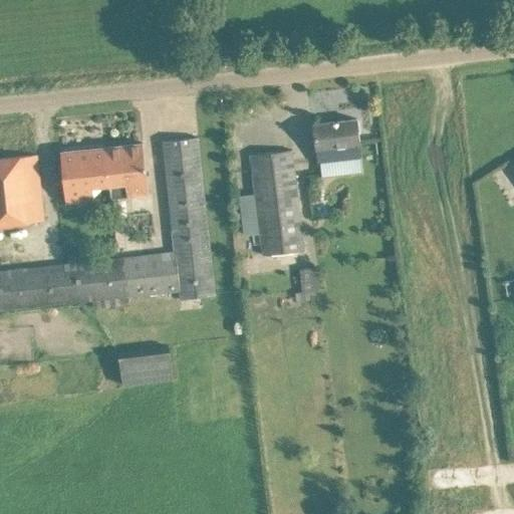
[(313,123),(318,162),(361,157),(356,118),(313,123)]
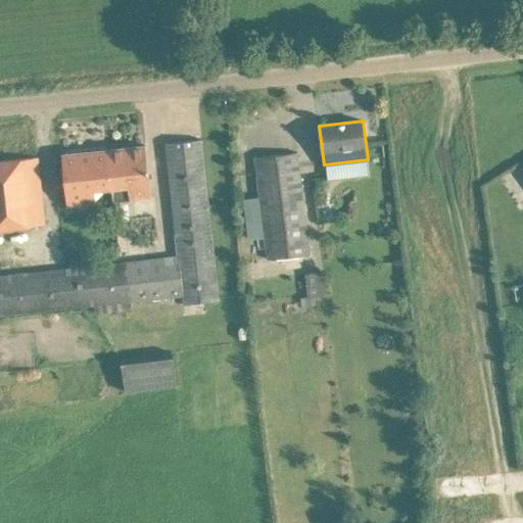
[(179,254),(164,256),(120,262),(121,264),(128,263),(132,301),(183,295),(184,300),(219,297),(201,139),(165,143),(174,216),(179,254)]
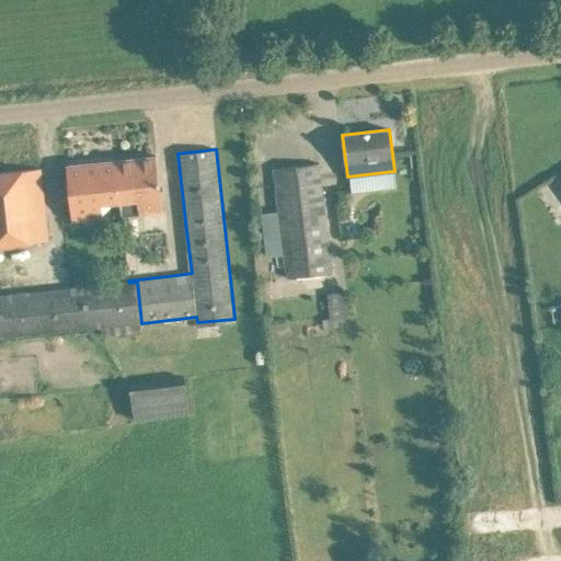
[(115,160),(121,203),(119,203),(121,217),(162,213),(156,156),(115,160)]
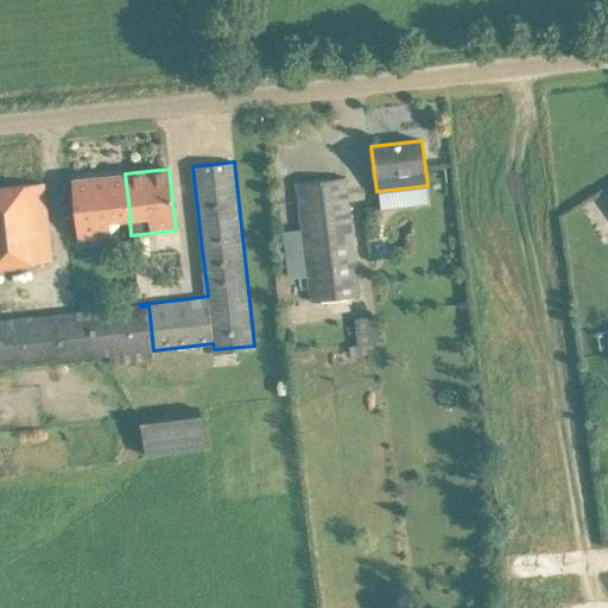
[(71,179),(78,240),(112,236),(111,222),(130,220),(131,220),(125,173),(71,179)]
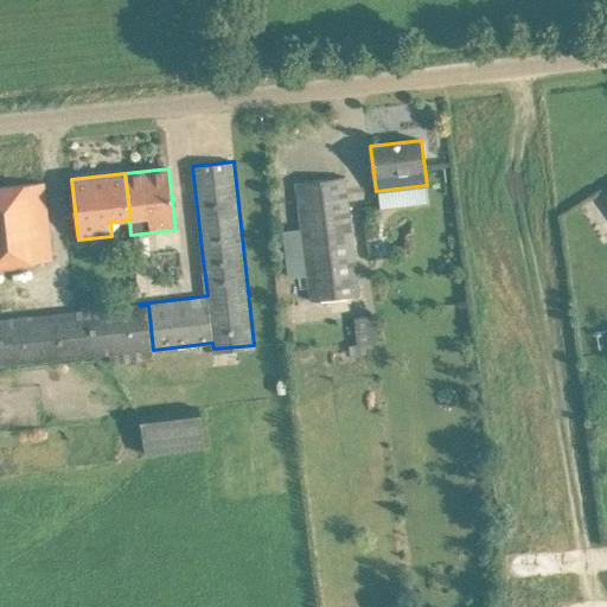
[(311,299),(358,293),(344,177),(296,183),(311,299)]
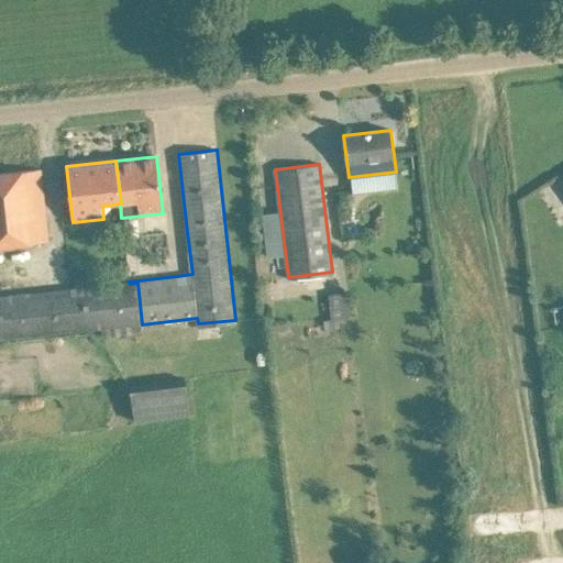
[(0,245),(48,241),(41,168),(0,173),(0,245)]
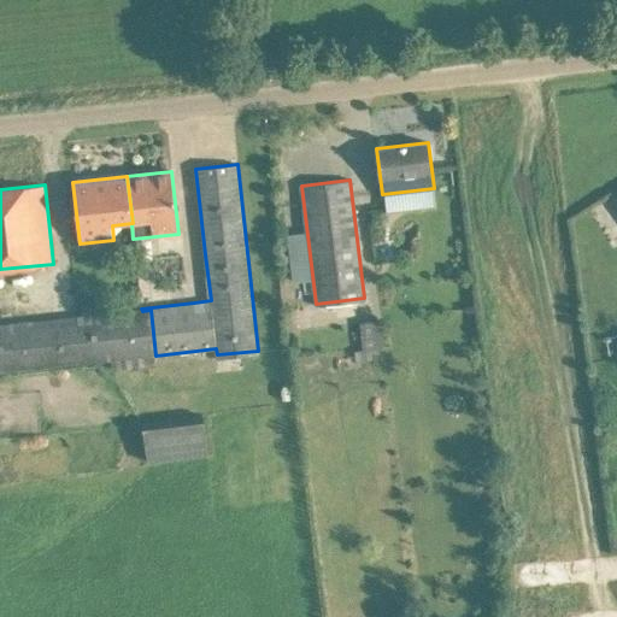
[(305,231),(286,234),(292,282),(311,280),(305,231)]
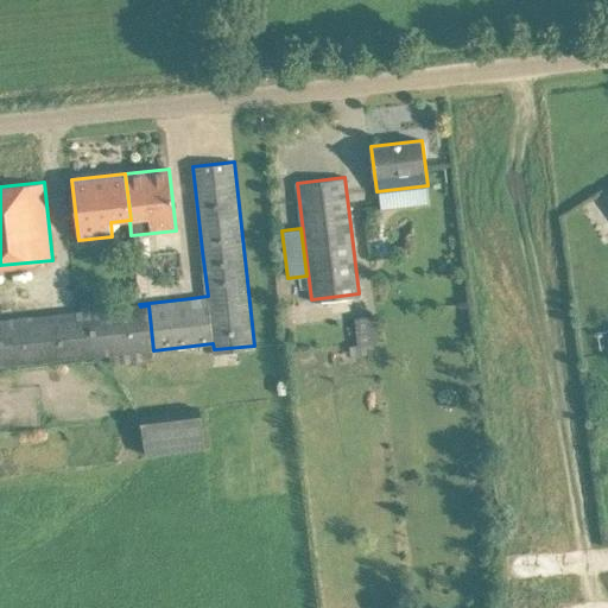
[(150,358),(150,350),(153,350),(149,305),(140,306),(139,304),(0,318),(0,366),(112,354),(112,361),(150,358)]
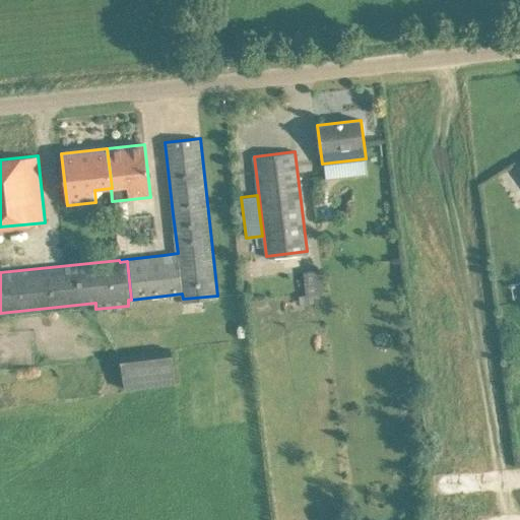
[(321,269),(303,272),(303,275),(306,295),(316,294),(323,294),(323,293),(322,283),(321,272),(321,269)]
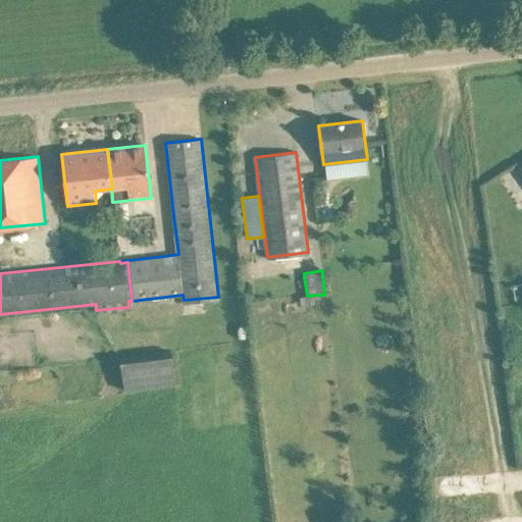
[(172,350),(119,357),(124,390),(176,384),(172,350)]
